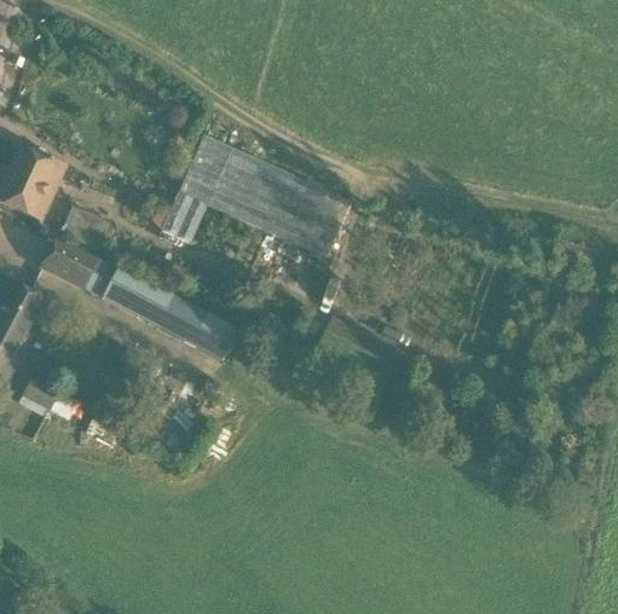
[(352,201),(203,135),(171,208),(157,208),(152,219),(162,229),(161,231),(190,243),(207,206),(327,258),(352,201)]
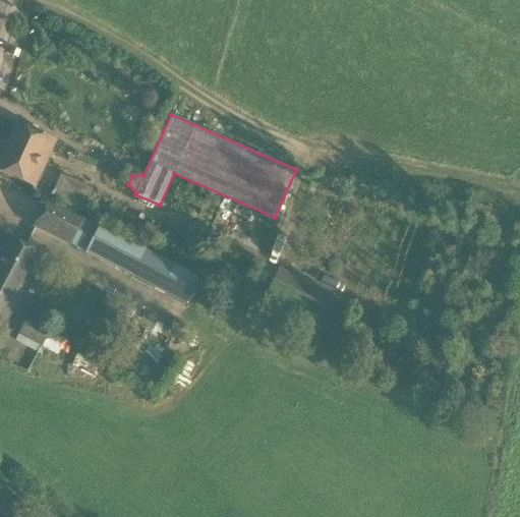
[(54,139),(36,131),(17,122),(0,160),(0,168),(34,183),(54,139)]
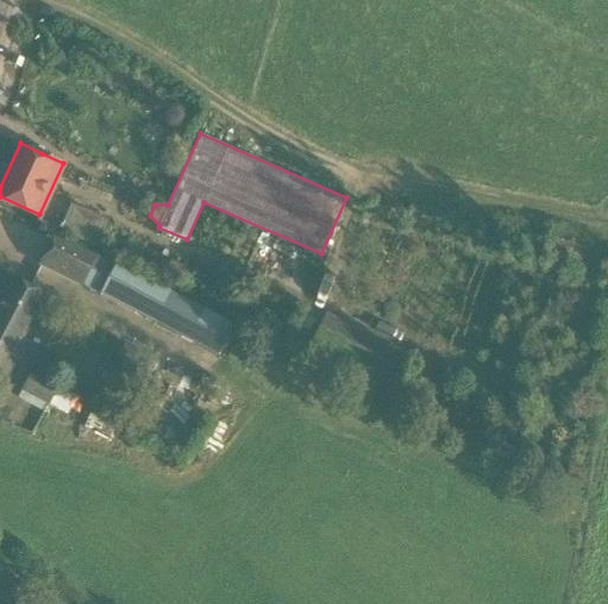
[(69,208),(60,228),(96,245),(106,224),(108,218),(73,201),(69,208)]
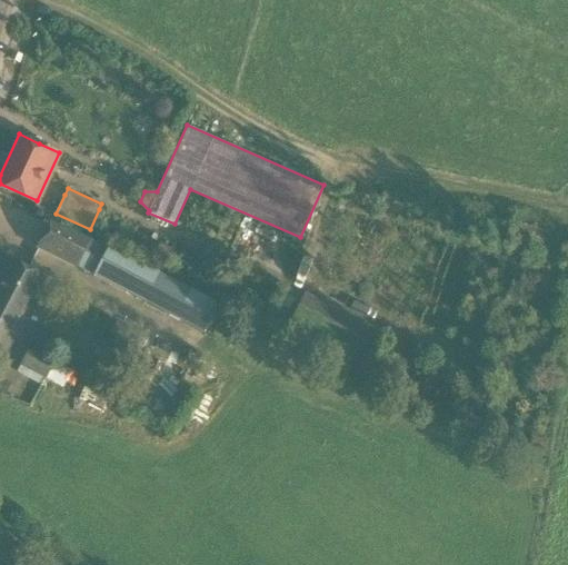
[(52,217),(38,245),(76,265),(77,264),(80,258),(90,237),(52,217)]
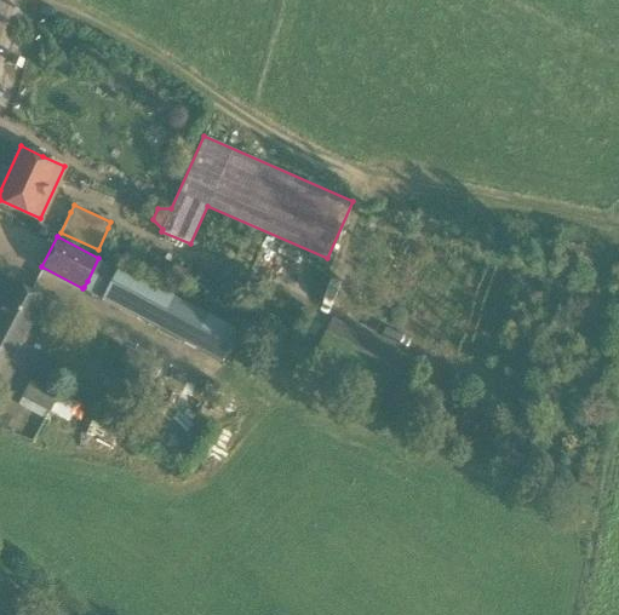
[(87,281),(84,287),(118,305),(223,360),(239,328),(119,264),(116,268),(98,258),(87,281)]
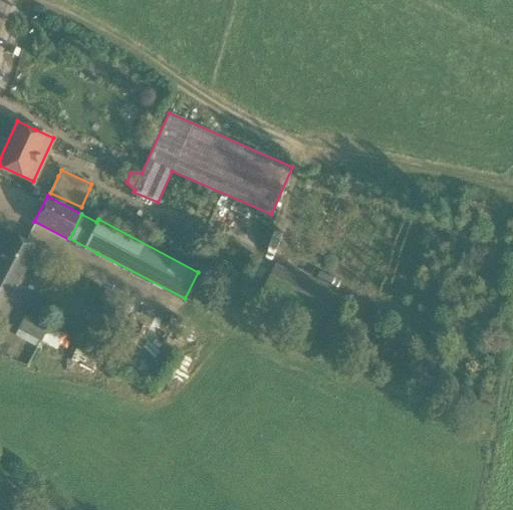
[(27,243),(9,233),(0,250),(0,310),(4,313),(39,249),(27,243)]
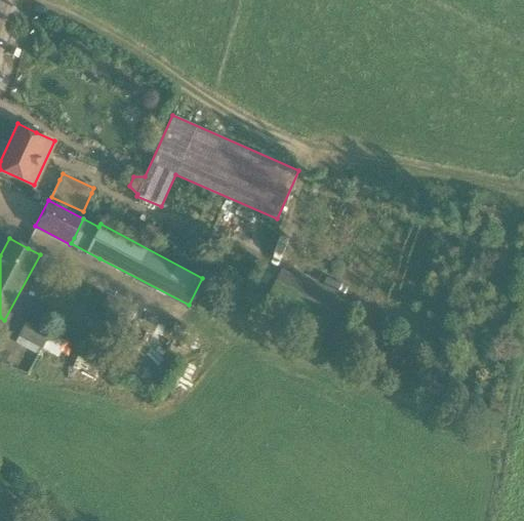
[(264,303),(334,338),(352,305),(282,268),(264,303)]
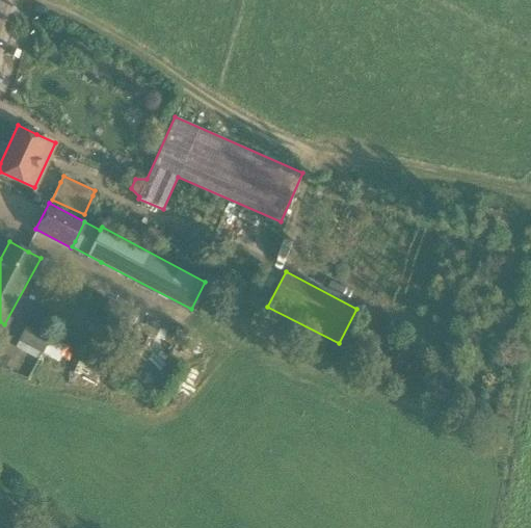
[(20,340),(50,355),(47,363),(63,371),(75,348),(52,336),(52,335),(29,323),(20,340)]
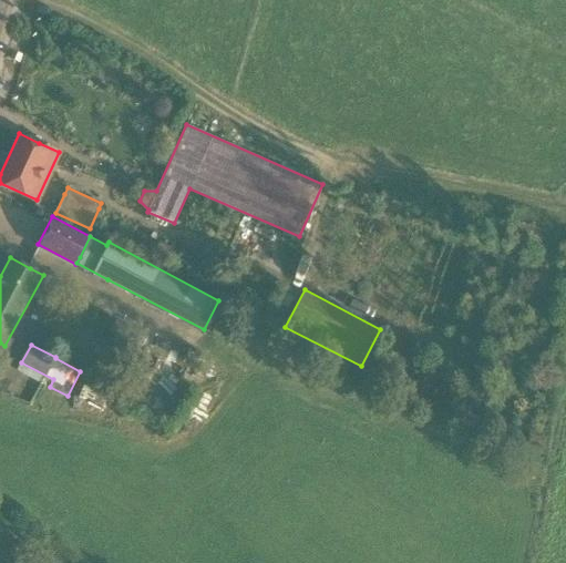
[(81,395),(104,405),(109,392),(86,382),(81,395)]
